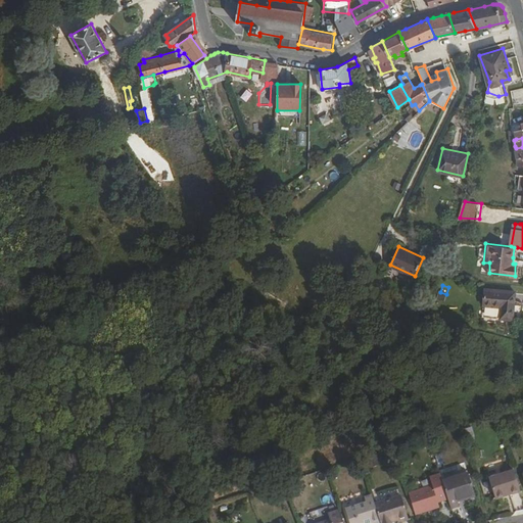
[(515,290),(485,288),(483,305),(501,306),(500,318),(512,320),(515,290)]
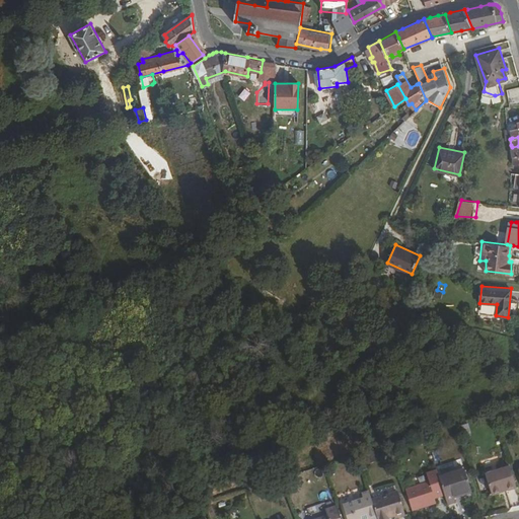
[(463,435),(470,433),(467,424),(461,425),(463,435)]
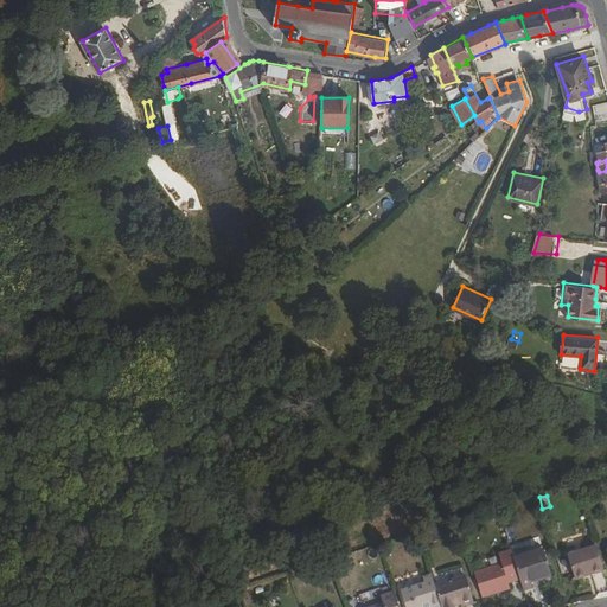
[(605,569),(598,547),(568,556),(575,579),(605,569)]
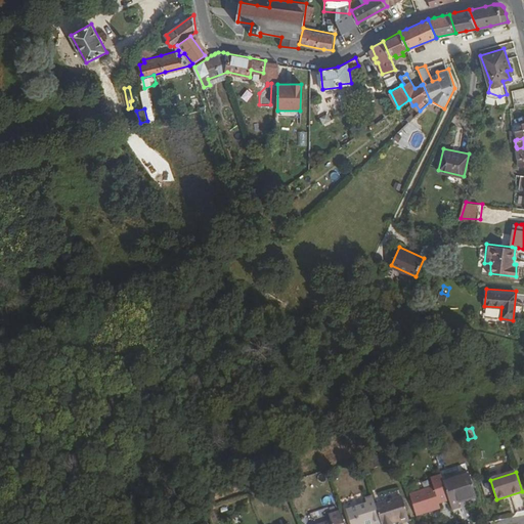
[(470,475),(445,482),(451,500),(453,509),(461,507),(459,501),(476,495),(470,475)]
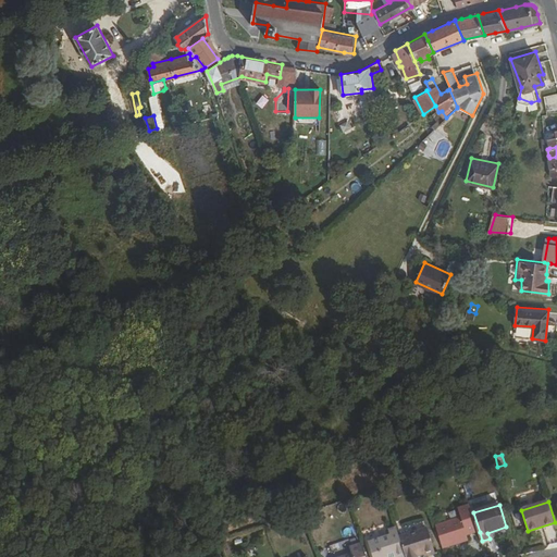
[(462,519),(436,527),(444,549),(470,541),(469,535),(480,532),(473,512),(471,506),(460,509),(462,519)]
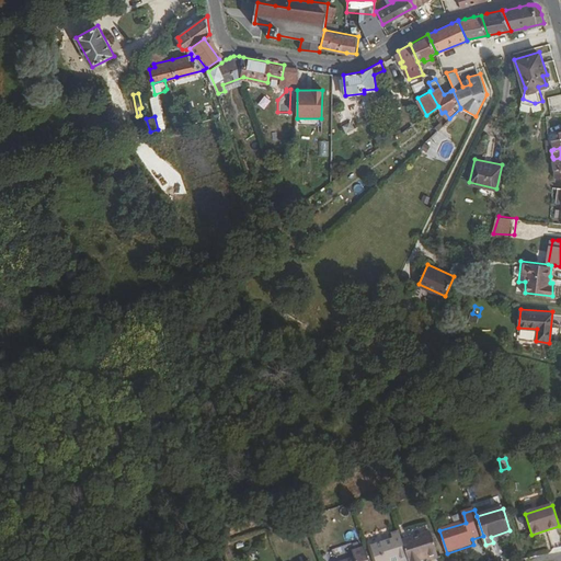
[(432,533),(403,541),(409,560),(420,560),(427,559),(427,560),(432,560),(439,559),(432,533)]
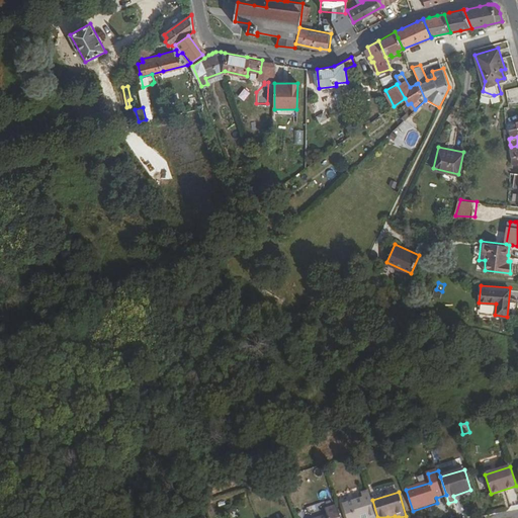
[(377,517),(372,500),(371,496),(347,503),(351,517),(377,517)]
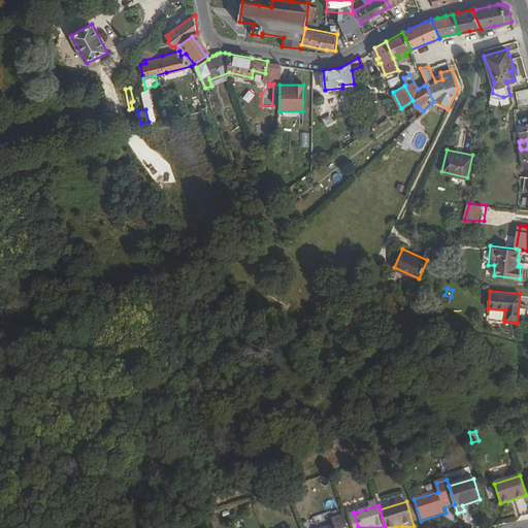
[(345,527),(342,517),(332,520),(334,527),(332,527),(345,527)]
